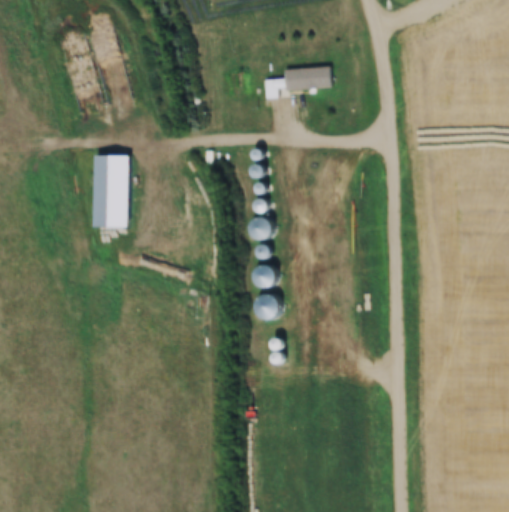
[(283,69),(284,79),(263,80),(264,99),(287,97),(287,91),(330,89),(329,67),(283,69)]
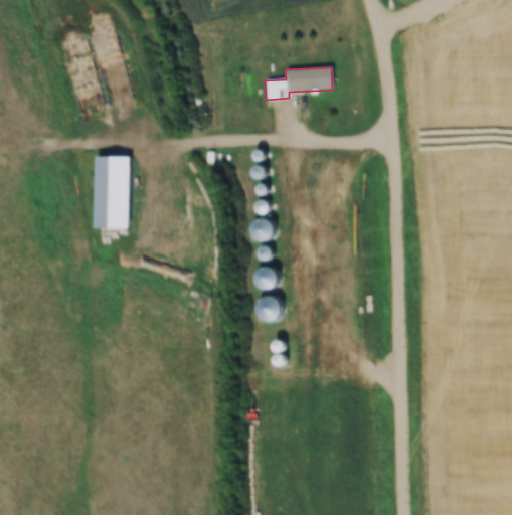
[(95,229),(129,229),(129,156),(95,156),(95,229)]
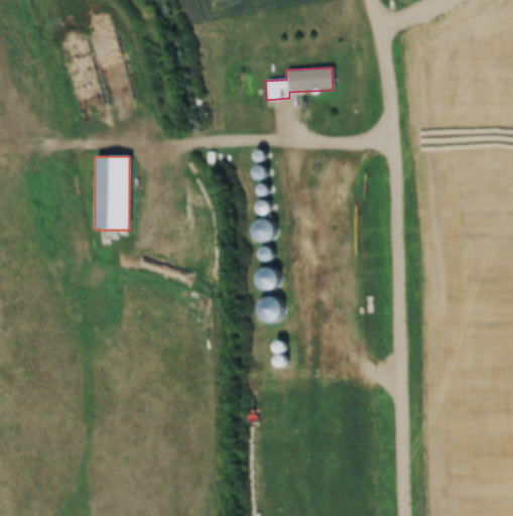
[(251,232),(262,242),(274,231),(264,220),(251,232)]
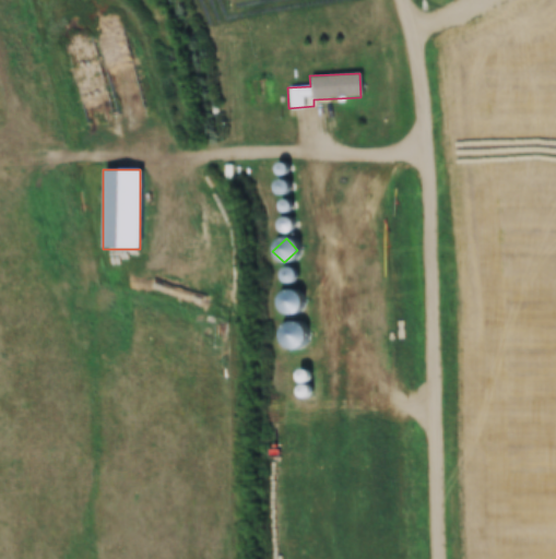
[(297,313),(299,293),(282,292),(280,312),(297,313)]
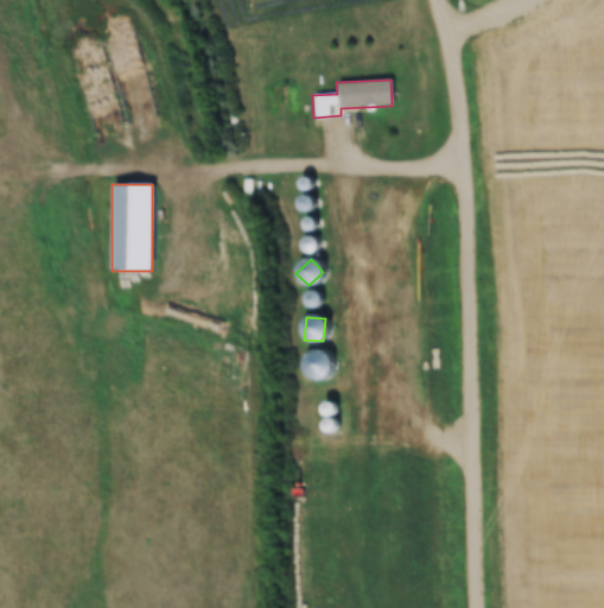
[(328,378),(328,352),(309,352),(309,378),(328,378)]
